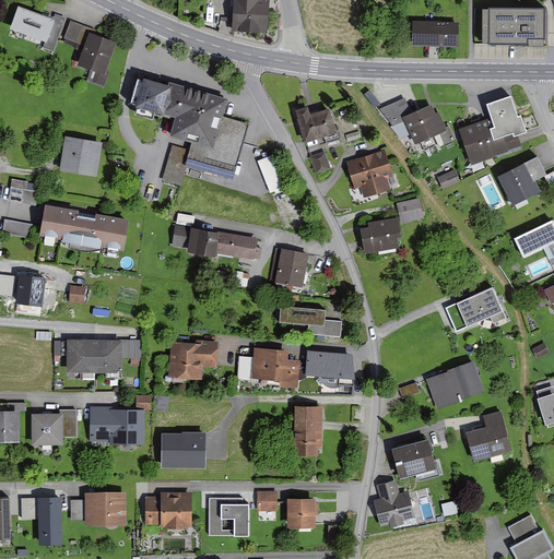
[(235,0),(234,31),(266,33),(267,0),(235,0)]
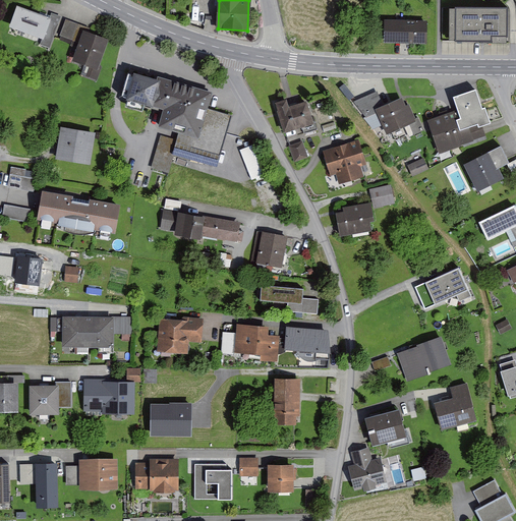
[(50,19),(17,5),(8,27),(41,41),(50,19)]
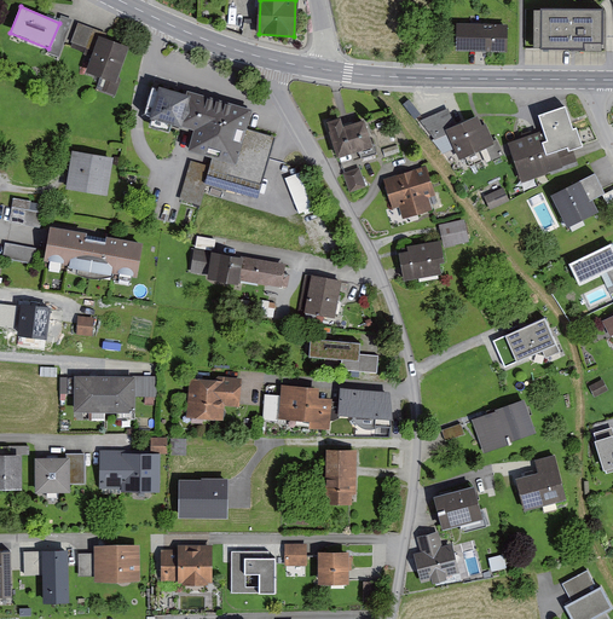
[(538,9),(538,48),(601,50),(602,9),(538,9)]
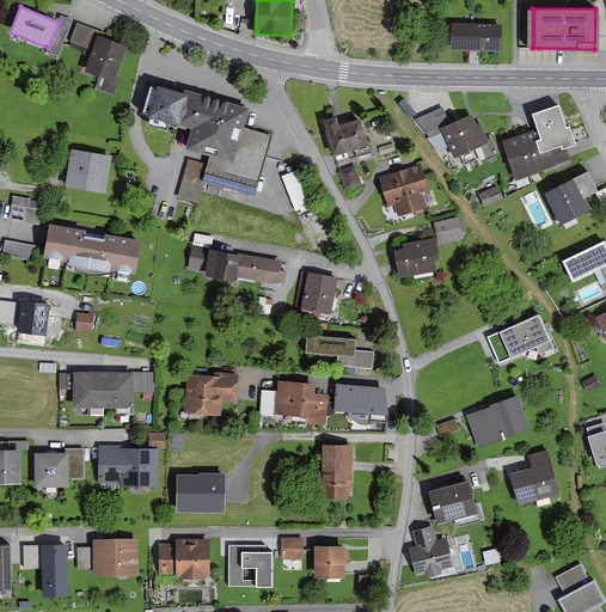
[(497,23),(448,20),(447,48),(497,50),(497,23)]
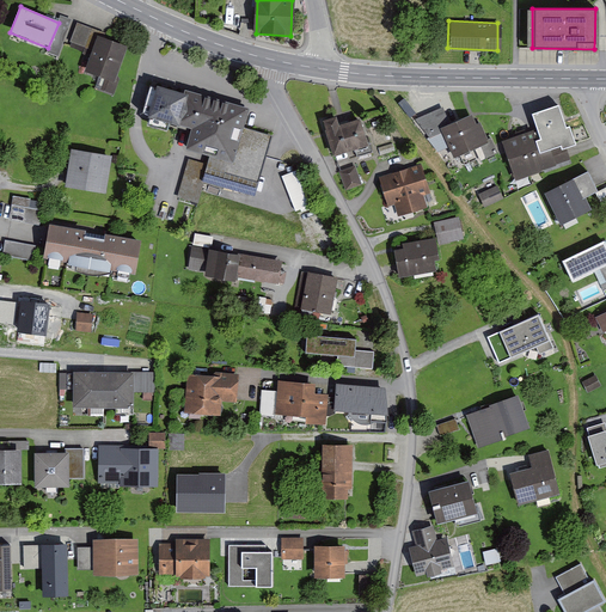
[(126,49),(97,38),(85,69),(114,80),(126,49)]
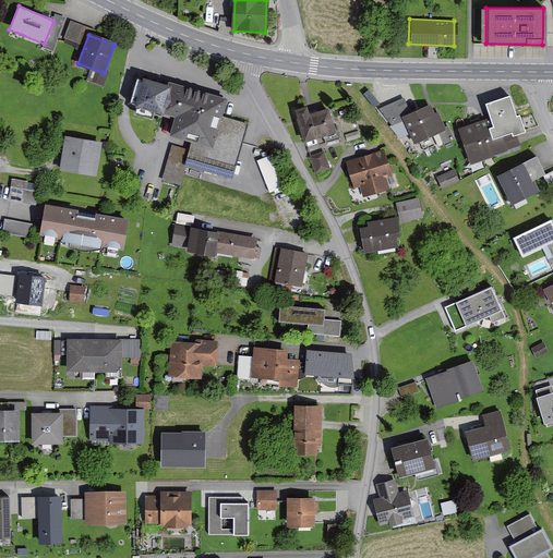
[(182,182),(188,161),(235,173),(248,124),(220,117),(225,100),(203,95),(146,80),(139,111),(157,117),(176,122),(172,135),(192,140),(189,150),(170,145),(161,177),(182,182)]
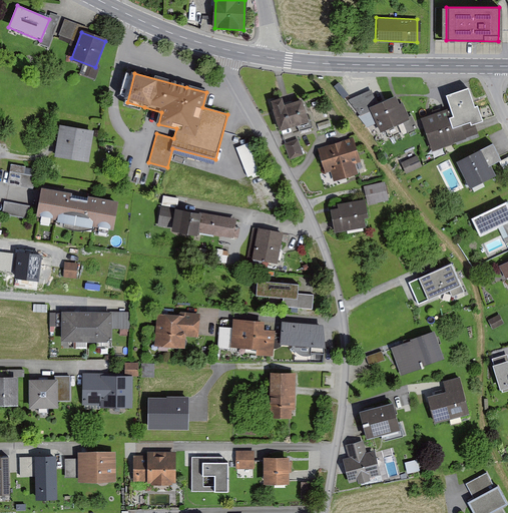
[(470,87),(450,94),(456,109),(461,123),(480,115),(470,87)]
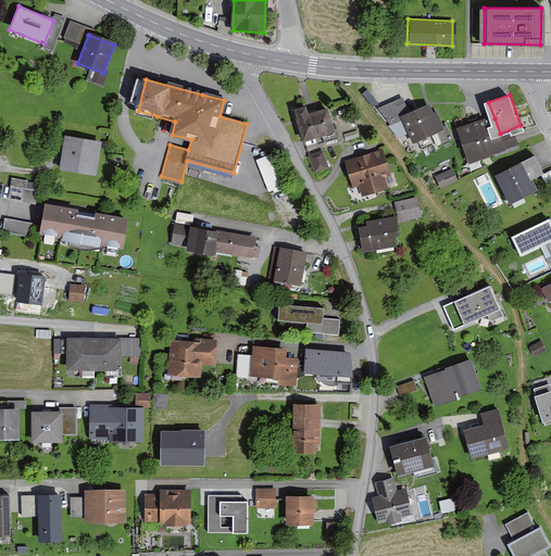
[(295,109),(296,115),(302,140),(333,131),(326,108),(308,112),(305,106),(295,109)]
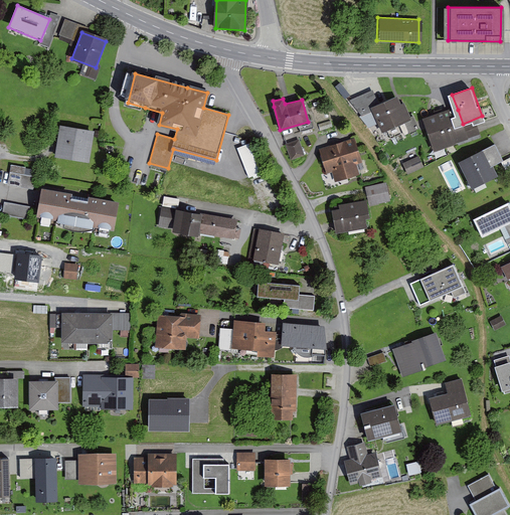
[(396,99),(369,111),(379,132),(405,120),(396,99)]
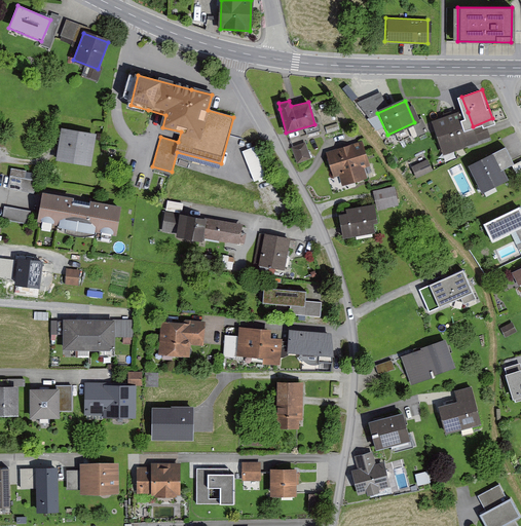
[(468,112),(436,123),(446,152),(478,141),(473,126),(468,112)]
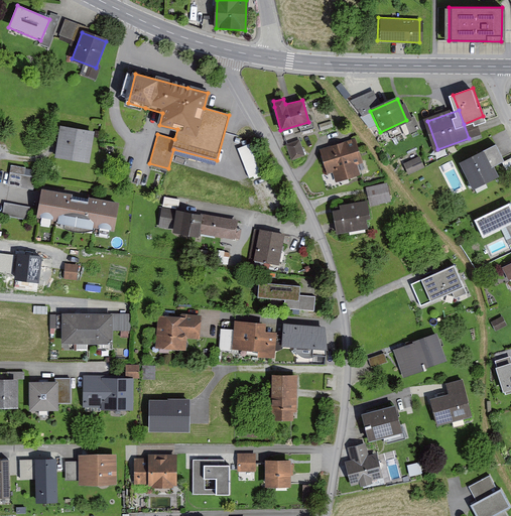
[(93,133),(60,128),(58,145),(56,158),(89,163),(93,133)]
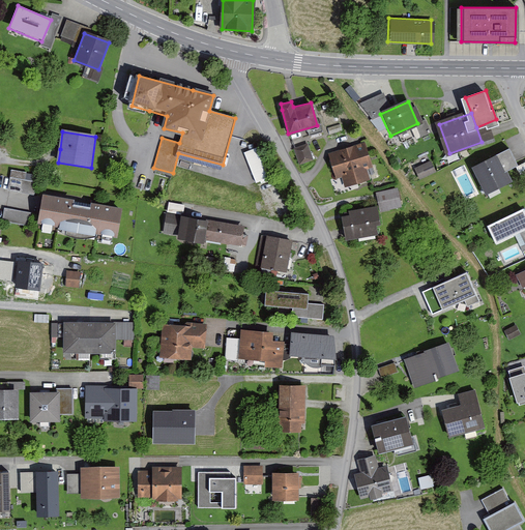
[(304,139),(290,144),(295,159),(310,154),(304,139)]
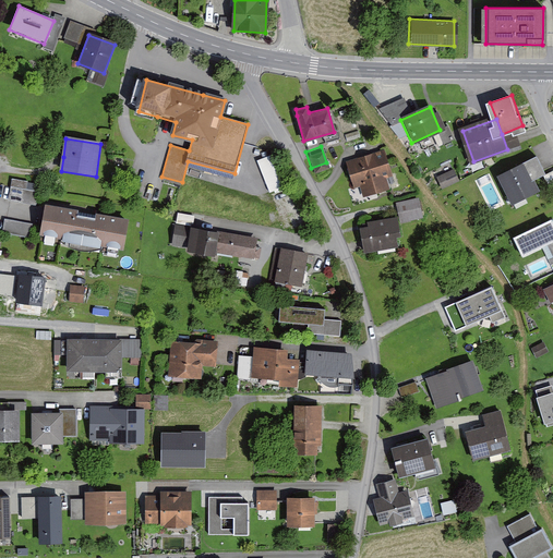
[(253,154),(266,186),(280,181),(268,148),(253,154)]
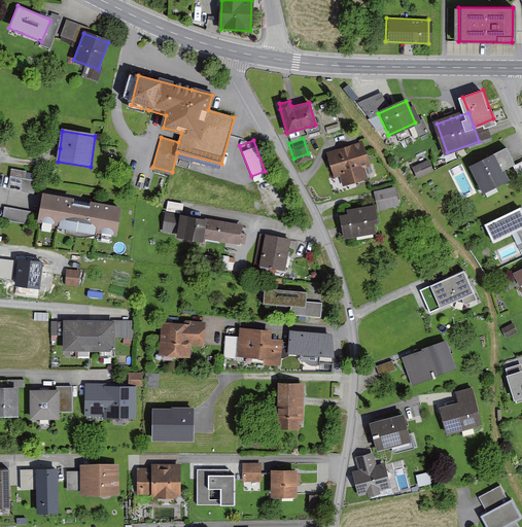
[(335,176),(340,175),(343,183),(366,176),(363,168),(370,166),(362,142),(327,153),(335,176)]
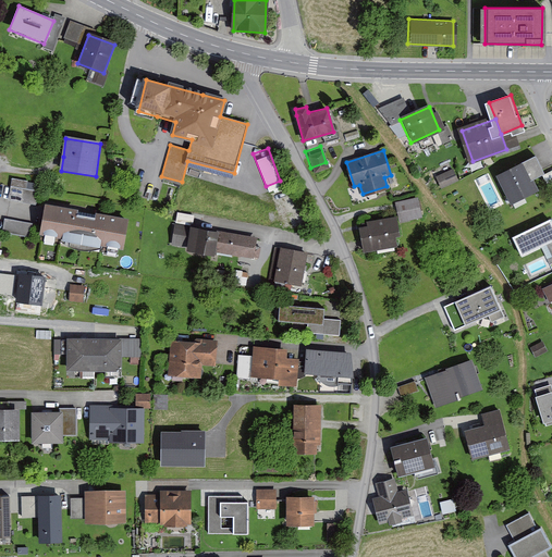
[(450,159),(432,163),(438,181),(454,176),(450,159)]
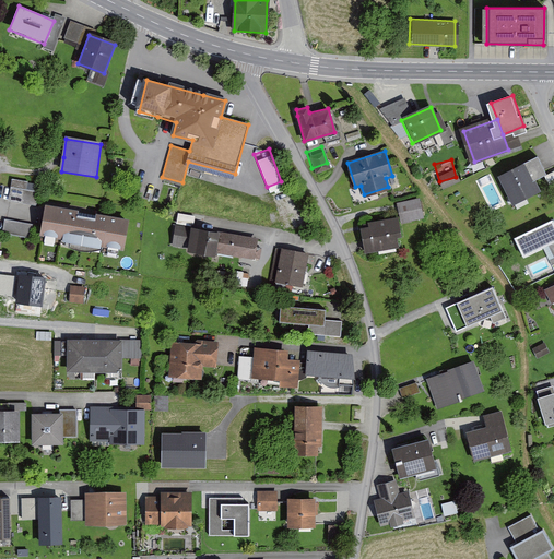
[(526,165),(501,177),(515,205),(540,193),(526,165)]
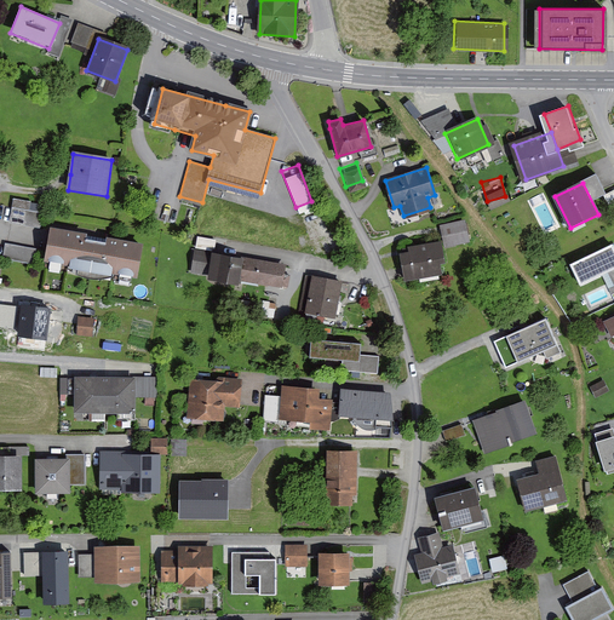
[(12,197),(10,207),(27,210),(29,201),(12,197)]
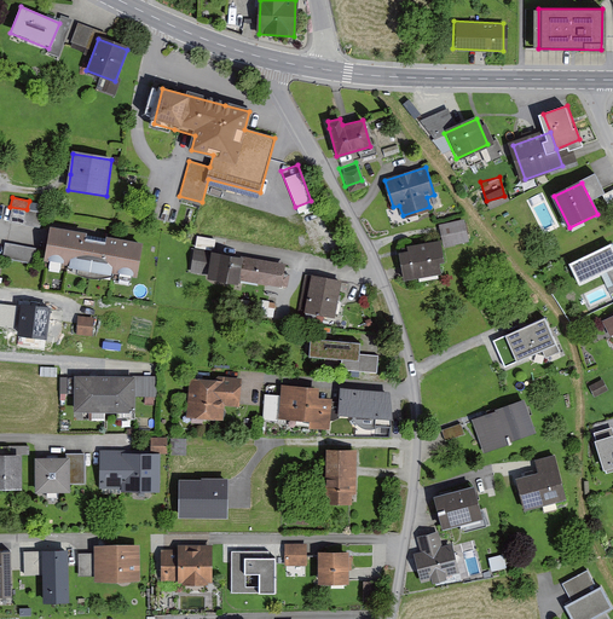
[(7,220),(39,226),(41,212),(27,209),(10,207),(7,220)]
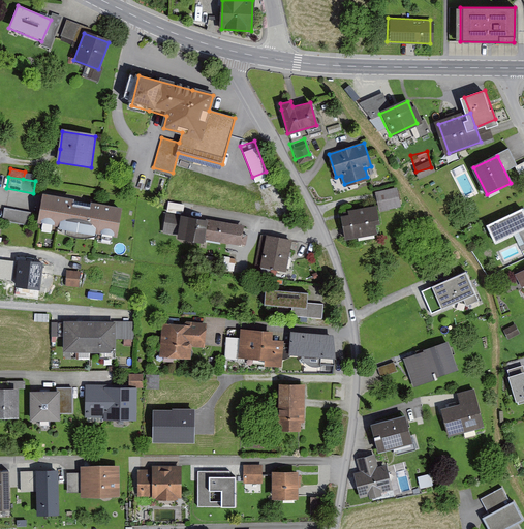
[(394,188),(377,191),(381,210),(398,206),(394,188)]
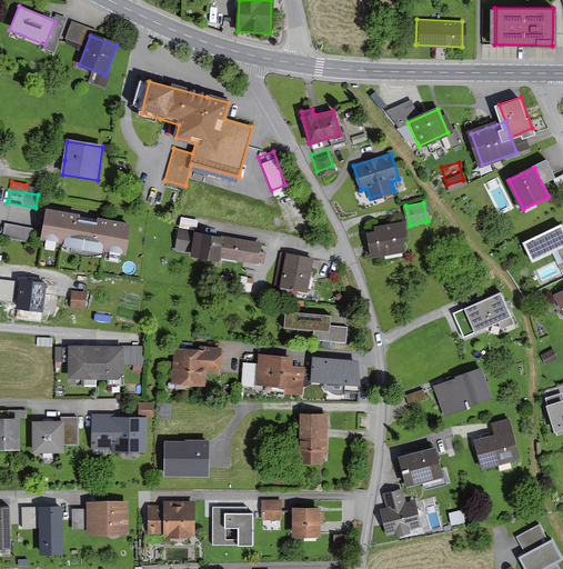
[(130,226),(46,211),(41,238),(124,253),(130,226)]
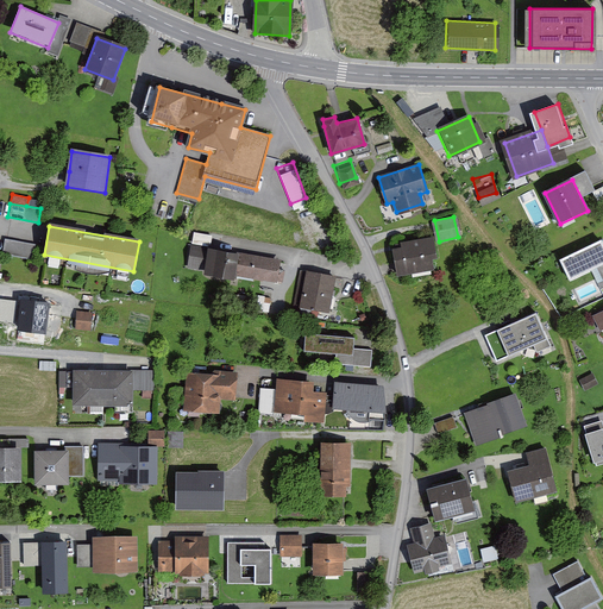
[(432,257),(437,256),(433,237),(401,242),(402,248),(393,250),(396,275),(433,268),(432,257)]
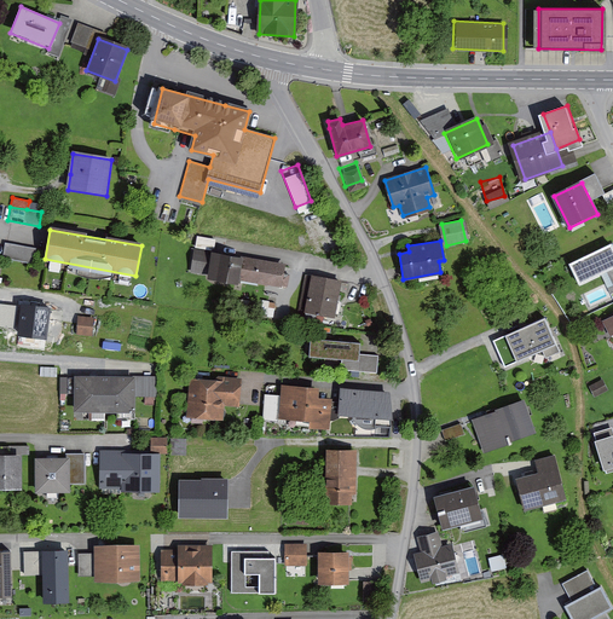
[(35,248),(4,242),(1,256),(32,262),(35,248)]
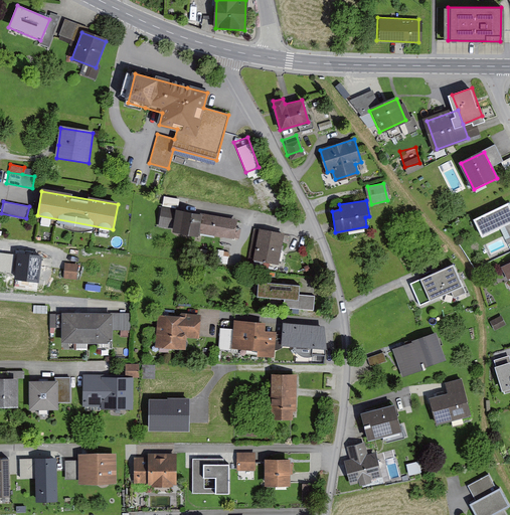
[(509,205),(474,221),(482,238),(500,230),(507,246),(509,244),(509,205)]
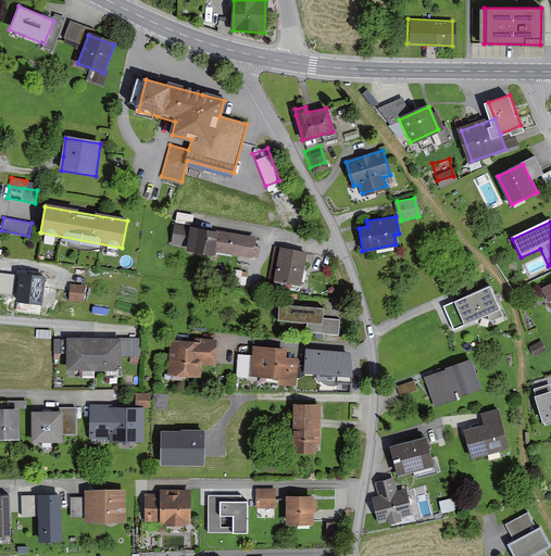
[(190,244),(189,253),(218,257),(220,249),(251,254),(254,237),(175,224),(173,241),(190,244)]
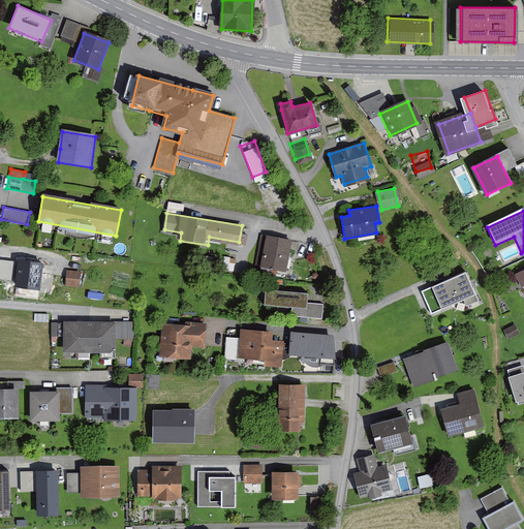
[(288,241),(263,236),(255,271),(268,273),(269,270),(282,272),(288,241)]
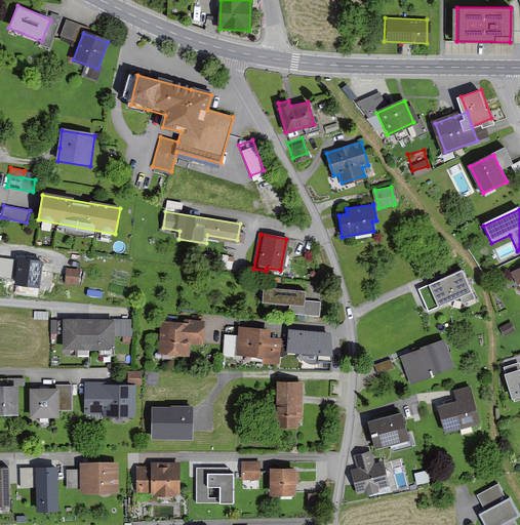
[(13,258),(0,257),(0,277),(11,278),(13,258)]
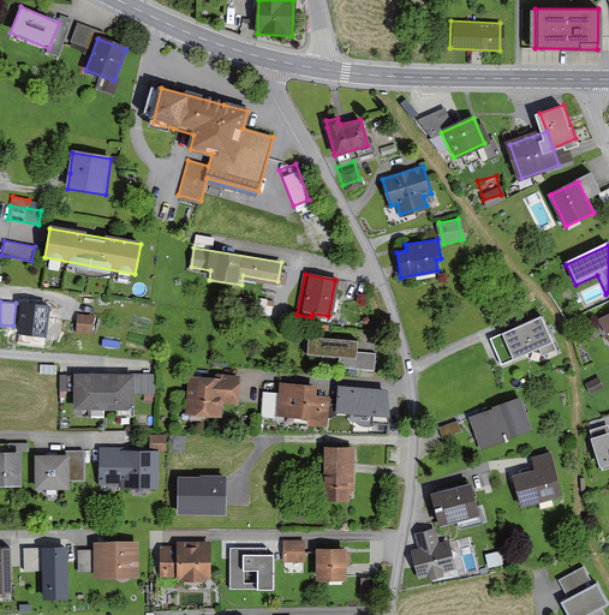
[(48,306),(22,304),(19,335),(45,338),(48,306)]
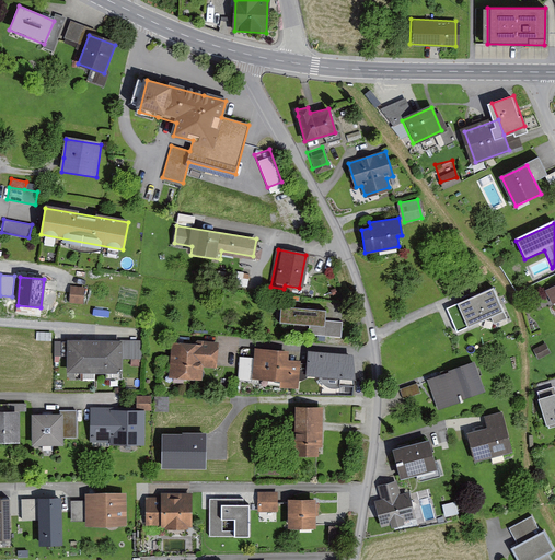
[(84,283),(69,282),(68,302),(83,302),(84,283)]
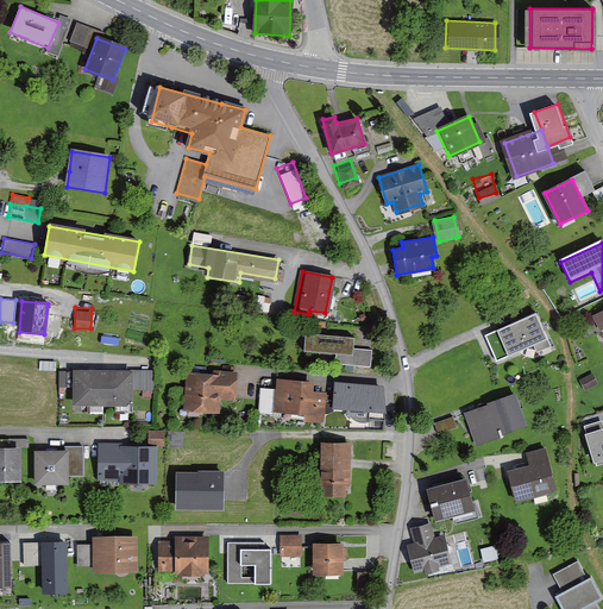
[(548,338),(538,312),(497,328),(509,355),(548,338)]
